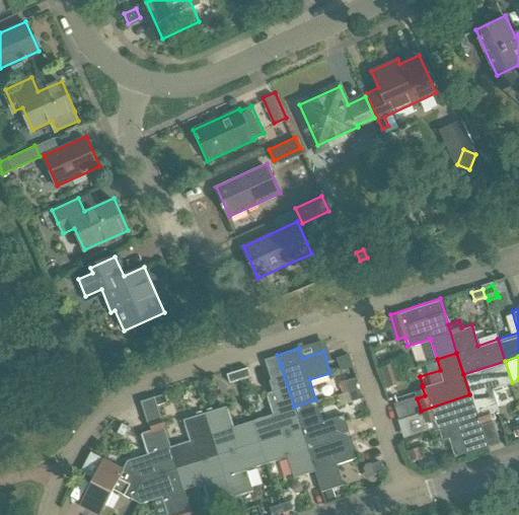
[(394,373),(399,371),(395,358),(390,360),(391,362),(381,365),(384,376),(392,373),(394,373)]
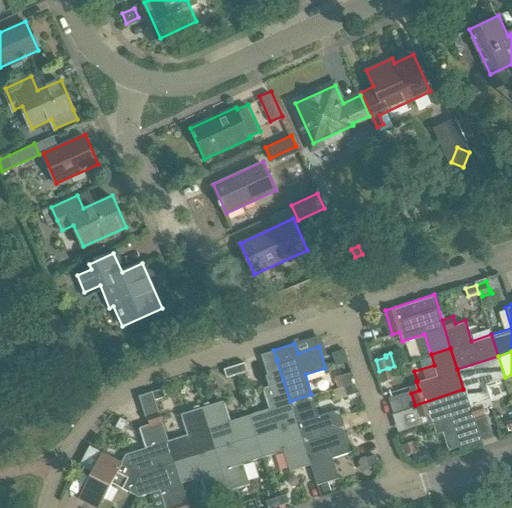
[(498,356),(457,369),(463,389),(472,417),(473,417),(474,417),(484,414),(482,407),(491,404),(485,383),(505,377),(498,356)]
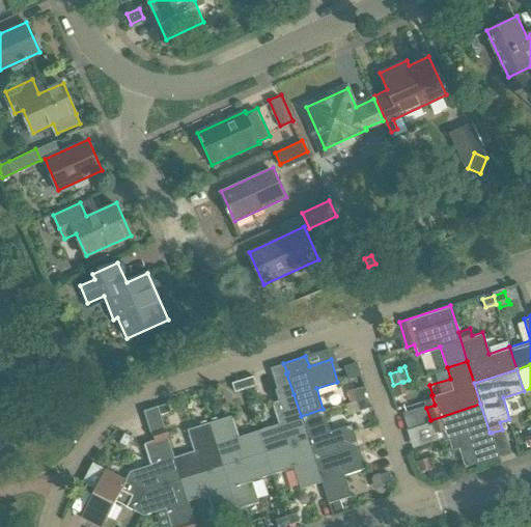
[(253,375),(242,379),(245,387),(255,384),(253,375)]
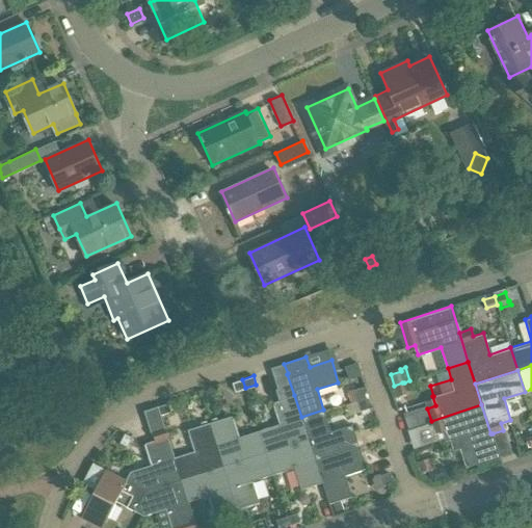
[(245,388),(242,379),(232,383),(235,391),(245,388)]
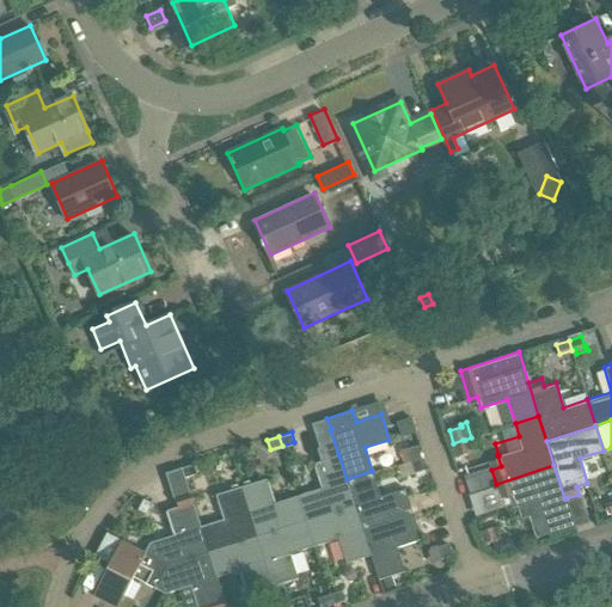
[(463,440),(453,443),(457,455),(469,452),(465,440),(463,440)]
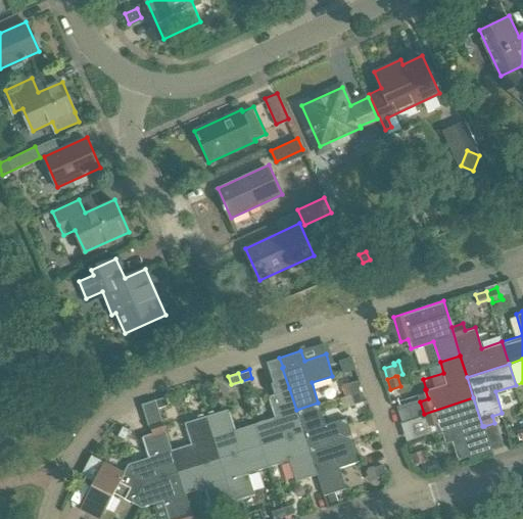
[(349,393),(359,390),(355,380),(346,382),(349,393)]
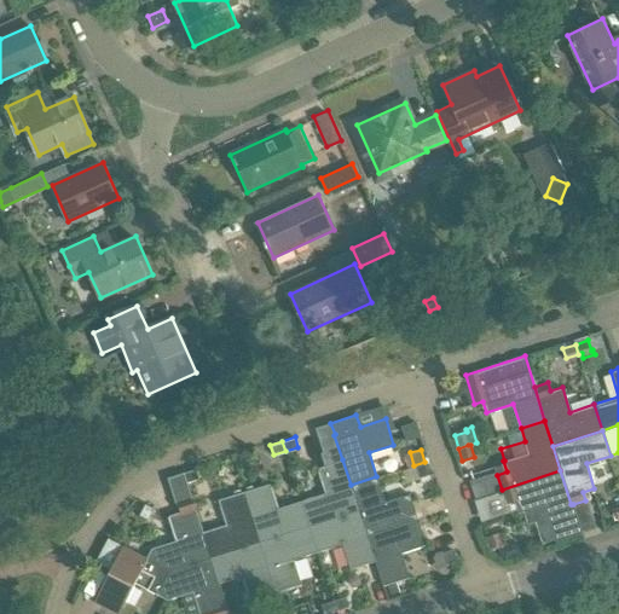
[(324,492),(301,500),(308,526),(358,510),(351,485),(342,459),(317,468),(324,492)]
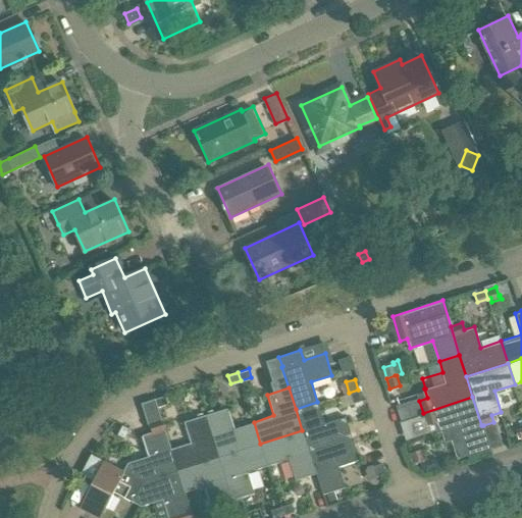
[(358,390),(349,393),(353,403),(361,400),(358,390)]
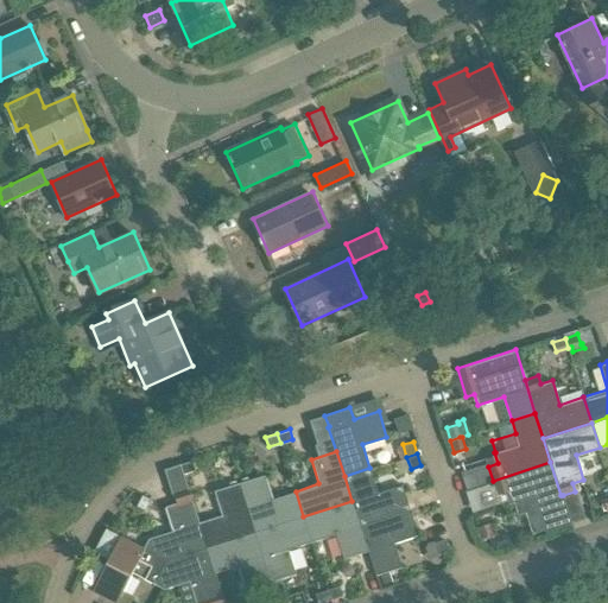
[(182,474),(183,474),(195,470),(191,459),(179,464),(182,474)]
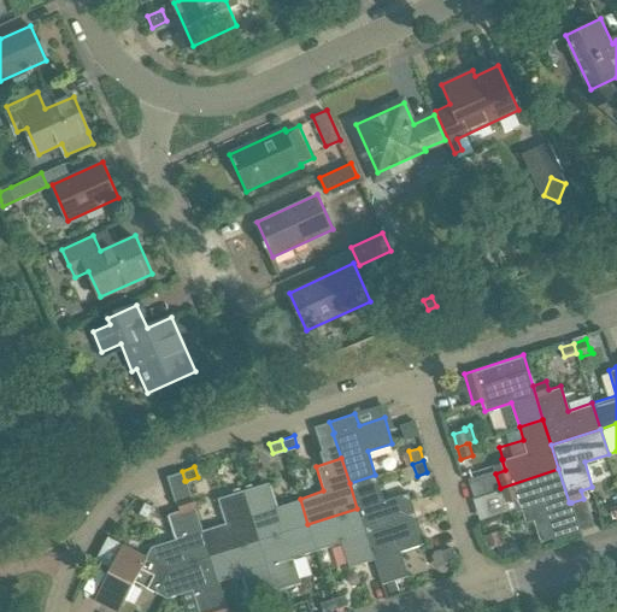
[(542,502),(554,537),(581,530),(571,502),(570,502),(569,502),(558,469),(500,488),(505,501),(512,499),(516,511),(542,502)]
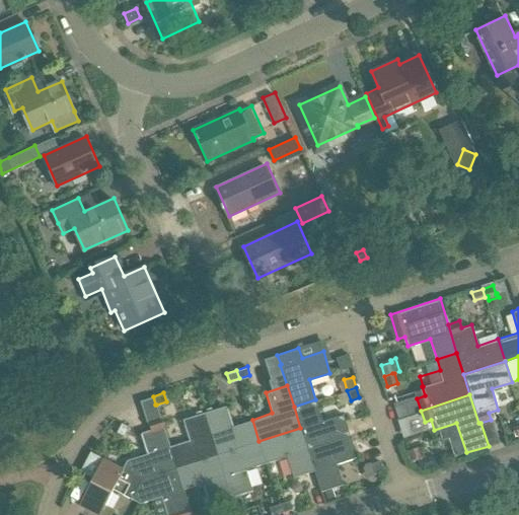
[(126,459),(122,467),(122,468),(142,479),(175,467),(168,446),(169,446),(156,405),(155,405),(153,396),(139,400),(147,424),(148,424),(150,429),(140,432),(147,453),(126,459)]
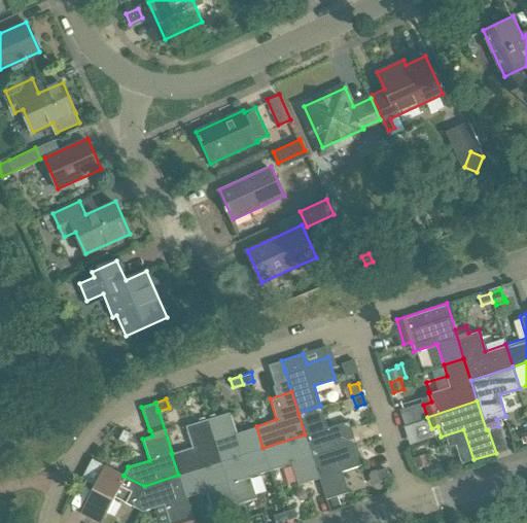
[(299,413),(305,434),(312,455),(355,442),(348,420),(326,427),(320,406),(299,413)]
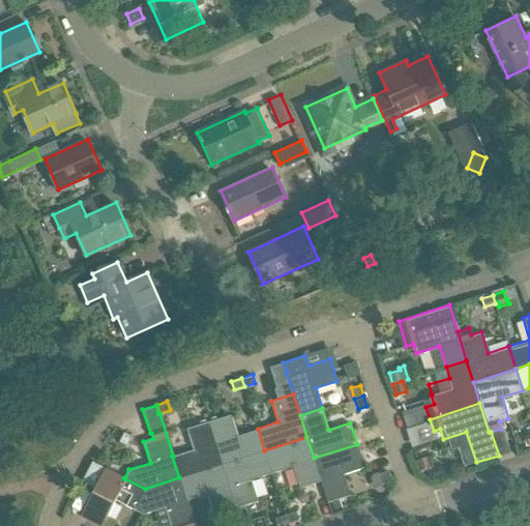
[(230,414),(208,420),(222,464),(264,450),(258,429),(237,435),(230,414)]
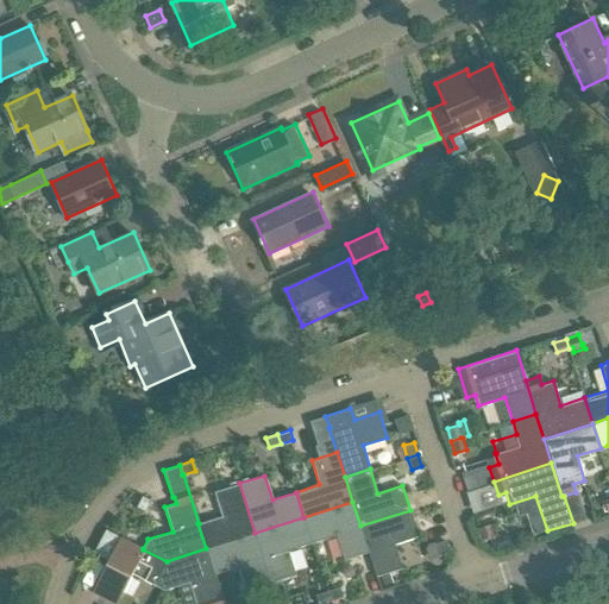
[(221,516),(199,523),(198,523),(206,548),(255,533),(239,483),(214,491),(221,516)]
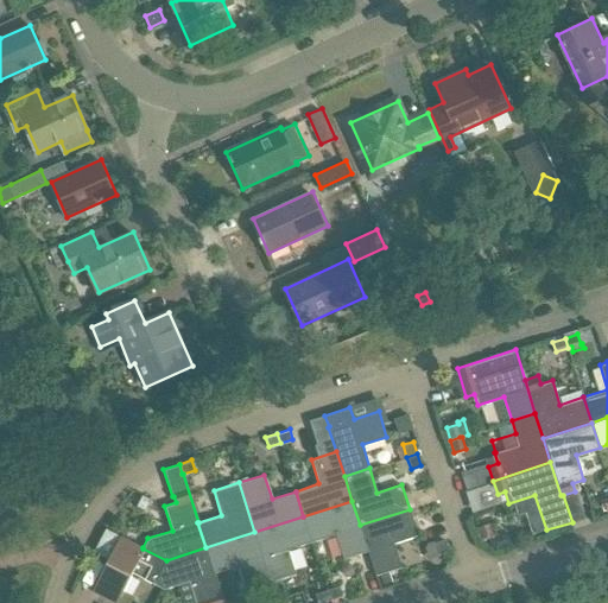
[(141,494),(135,506),(145,511),(151,499),(141,494)]
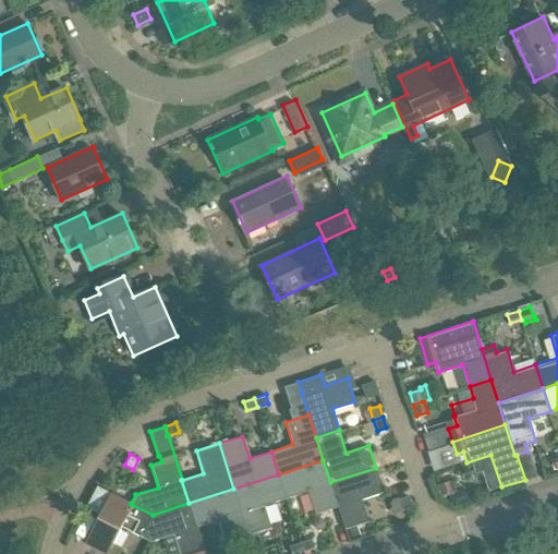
[(323,460),(278,474),(286,497),(307,491),(314,513),(337,506),(338,506),(330,482),(323,460)]
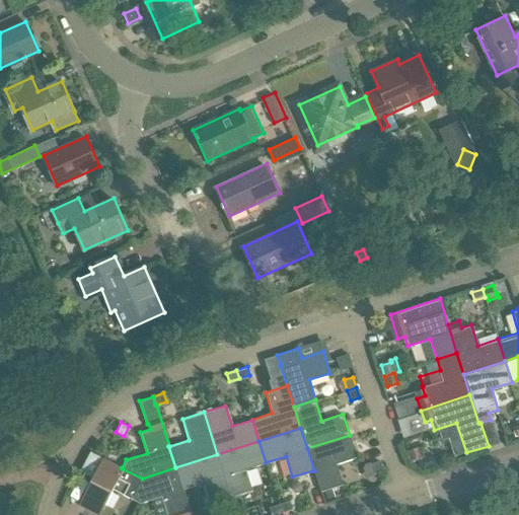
[(350,435),(307,448),(314,470),(313,470),(320,491),(342,485),(336,463),(357,456),(350,435)]
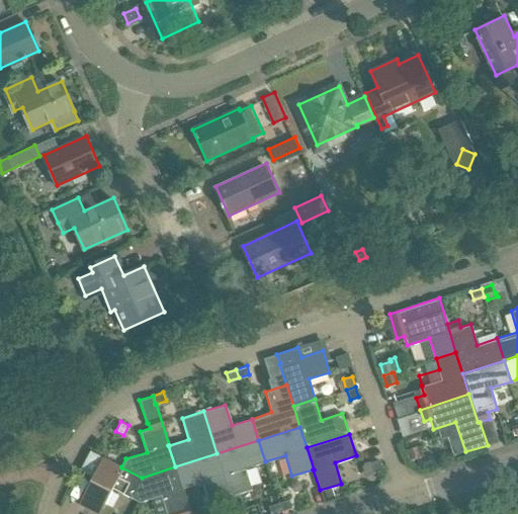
[(265,461),(258,440),(217,453),(230,496),(251,489),(245,468),(265,461)]
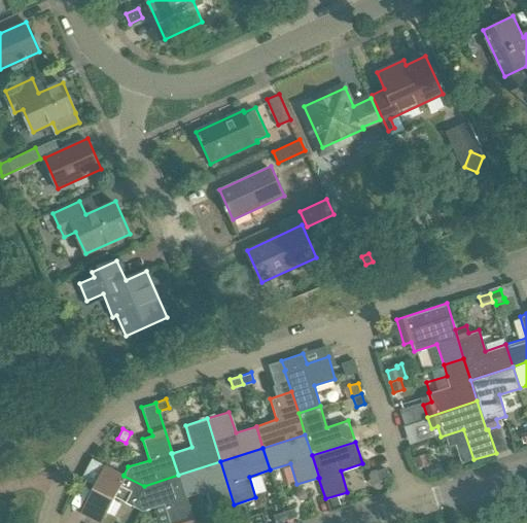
[(422,454),(413,457),(417,467),(424,465),(425,464),(425,463),(422,454)]
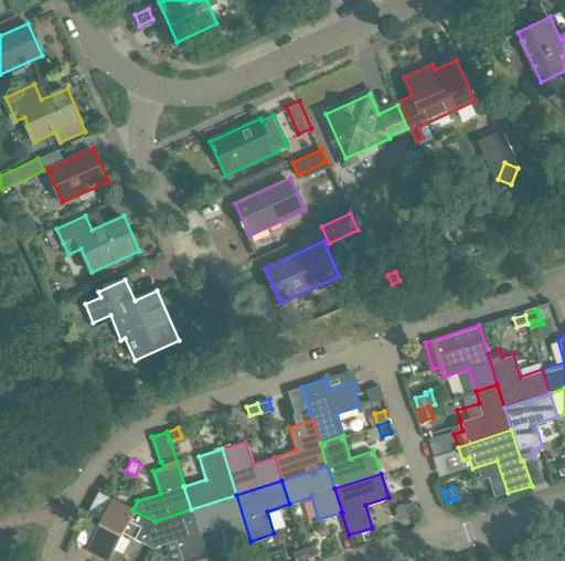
[(455,499),(458,511),(477,505),(475,498),(467,494),(456,497),(456,498),(455,499)]
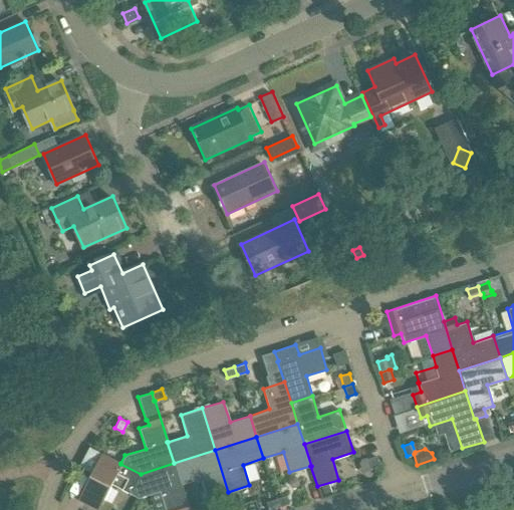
[(215,450),(174,463),(181,484),(183,484),(200,478),(207,499),(228,492),(215,450)]
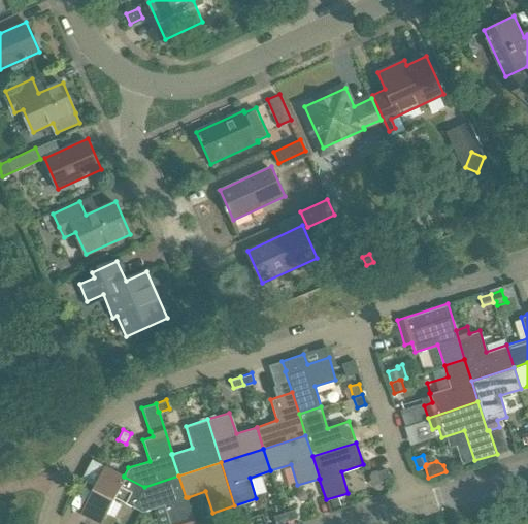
[(124,477),(124,476),(104,465),(79,513),(91,519),(95,513),(104,517),(114,497),(133,508),(144,487),(124,477)]
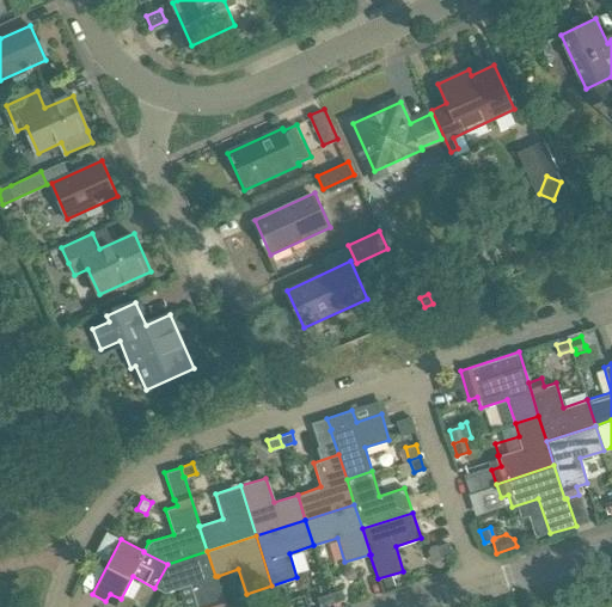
[(448,541),(438,545),(442,557),(452,555),(448,541)]
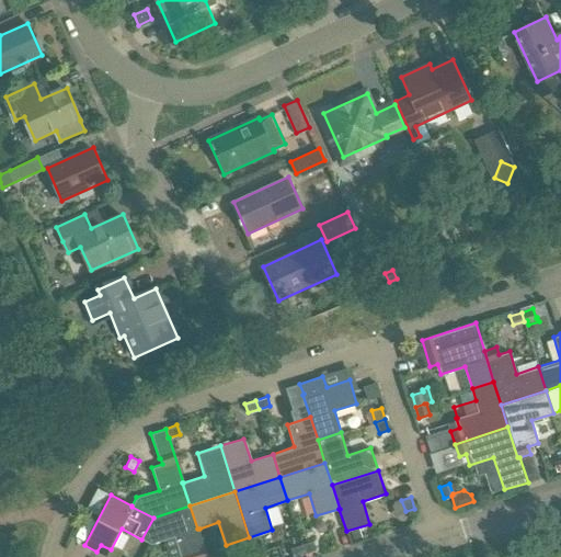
[(206,548),(199,529),(197,529),(190,506),(153,518),(141,540),(150,544),(175,535),(182,556),(206,548)]
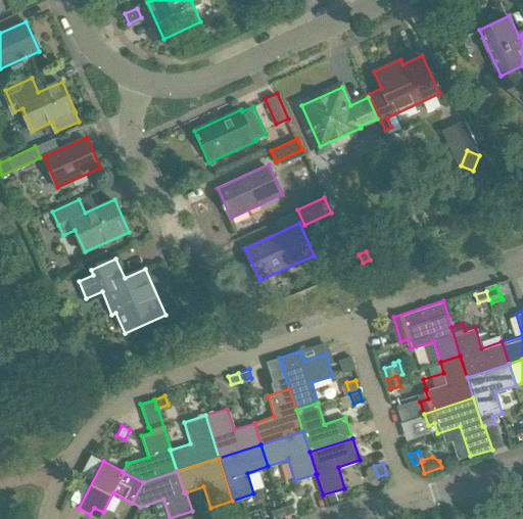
[(328,494),(330,502),(338,499),(336,491),(328,494)]
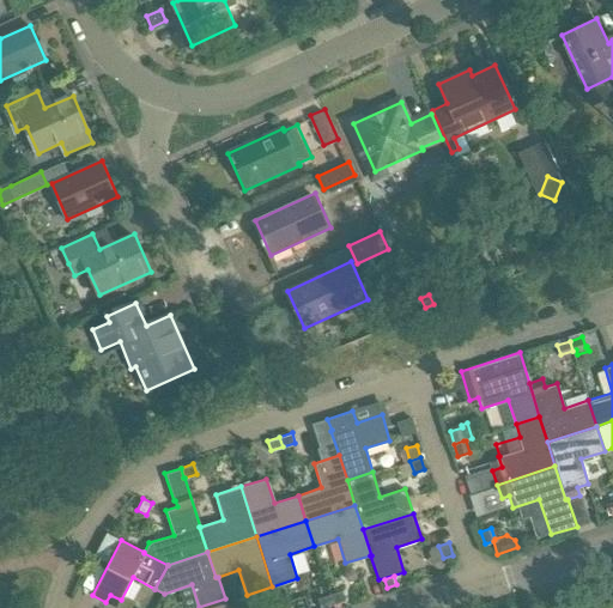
[(329,594),(332,605),(345,600),(341,590),(329,594)]
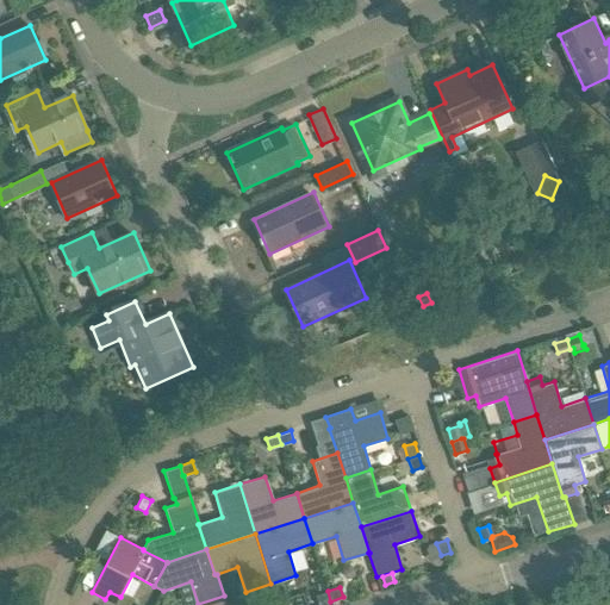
[(330,602),(328,591),(315,596),(318,604),(330,602)]
